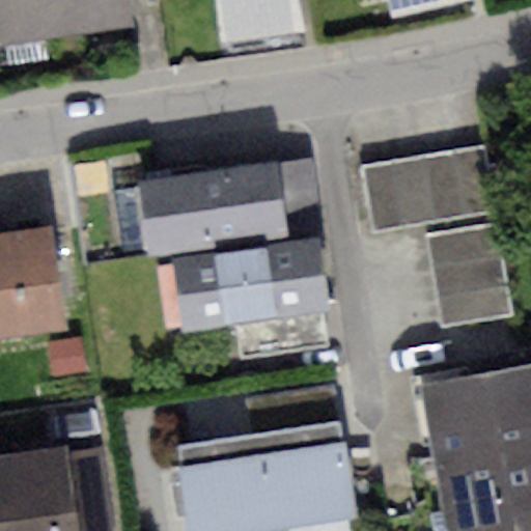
[(0,0),(0,43),(67,34),(62,0),(0,0)]
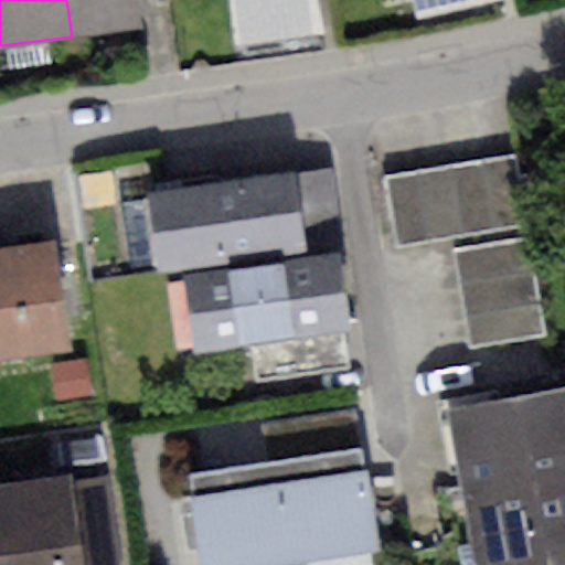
[(137,0),(66,0),(72,36),(140,28),(137,0)]
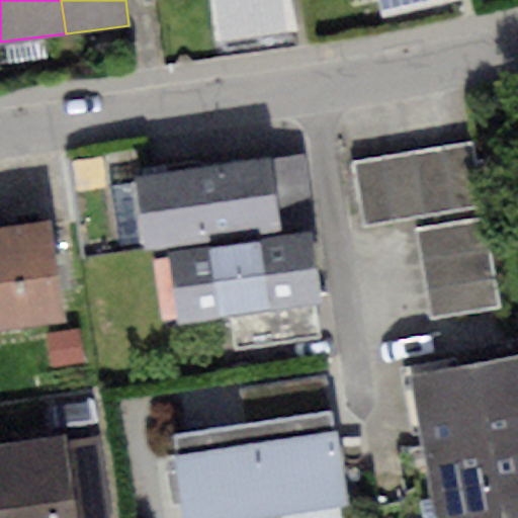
[(285,0),(212,0),(219,44),(292,34),(285,0)]
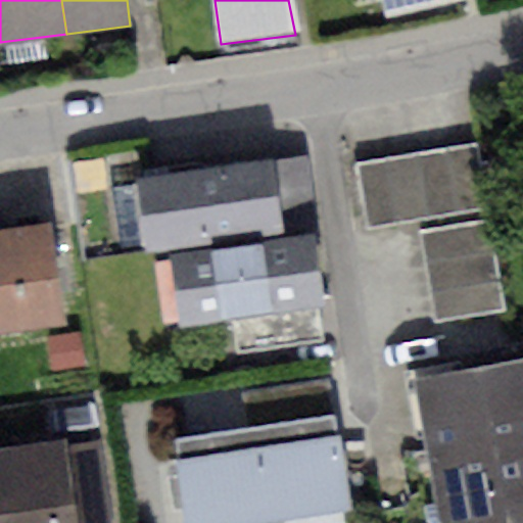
[(381,0),(386,16),(454,0),(381,0)]
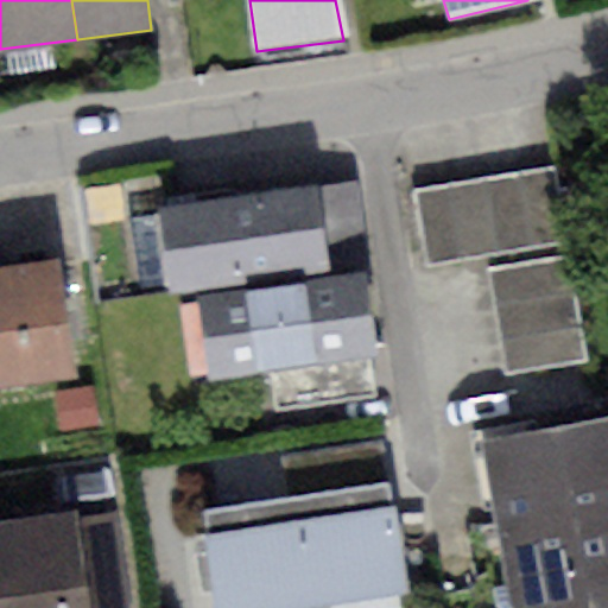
[(555,168),(411,189),(423,263),(565,241),(555,168)]
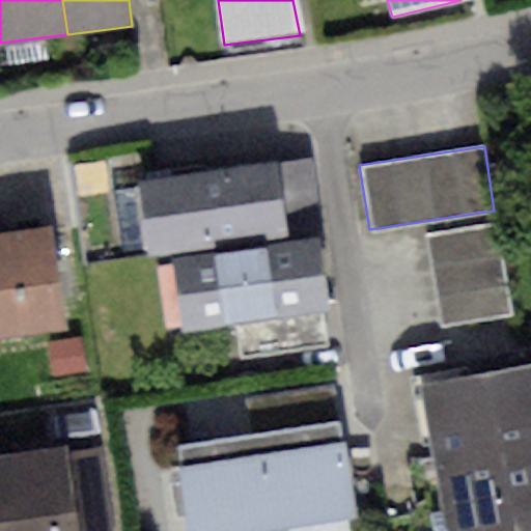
[(312,158),(276,163),(284,228),(320,223),(312,158)]
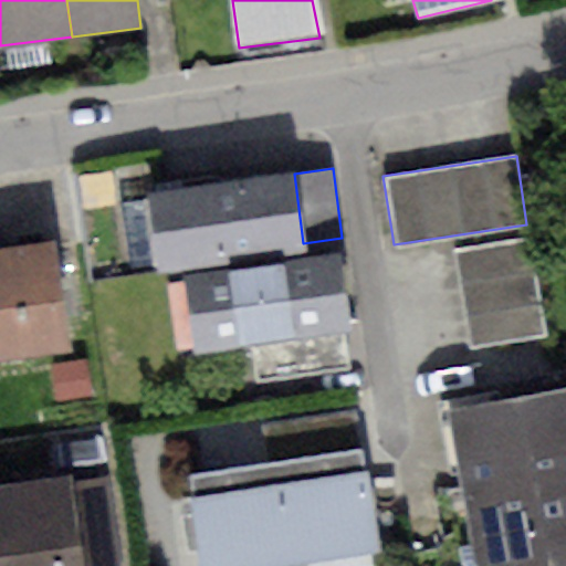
[(294,174),(147,192),(157,269),(304,250),(303,243),(294,174)]
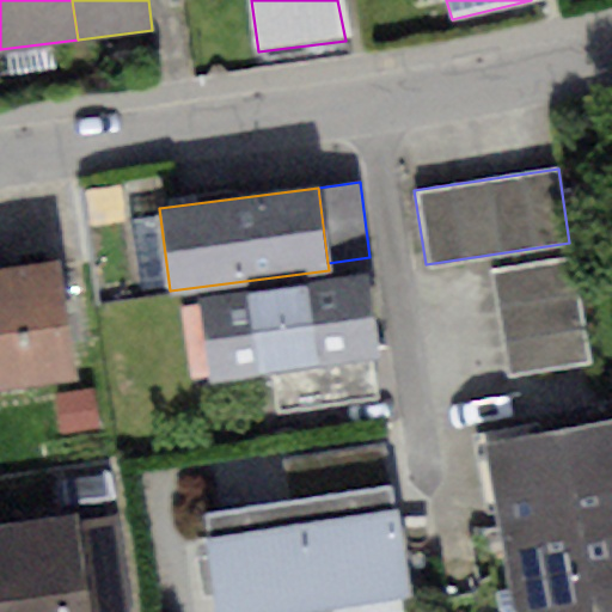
[(574,262),(493,275),(509,378),(592,365),(574,262)]
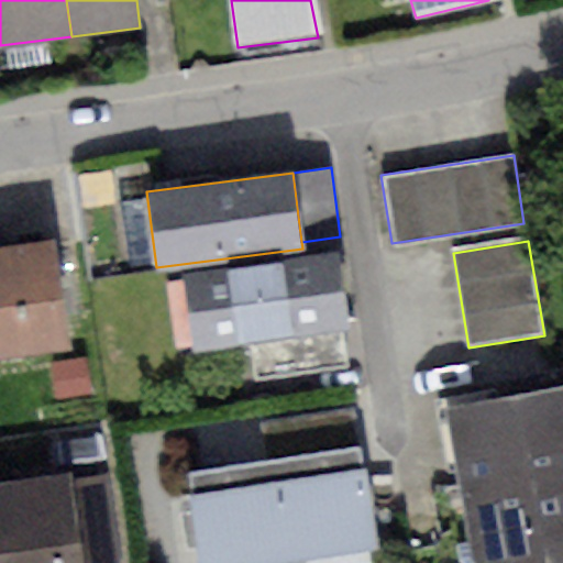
[(0,250),(0,356),(66,350),(54,243),(0,250)]
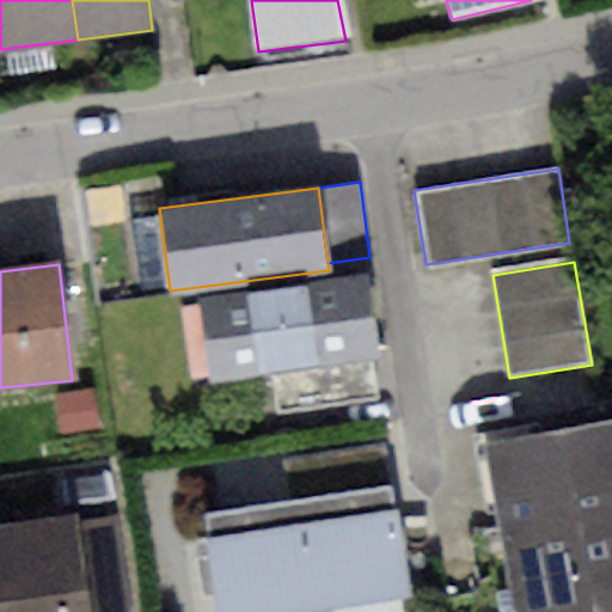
[(363,276),(197,297),(208,381),(273,373),(374,360),(363,276)]
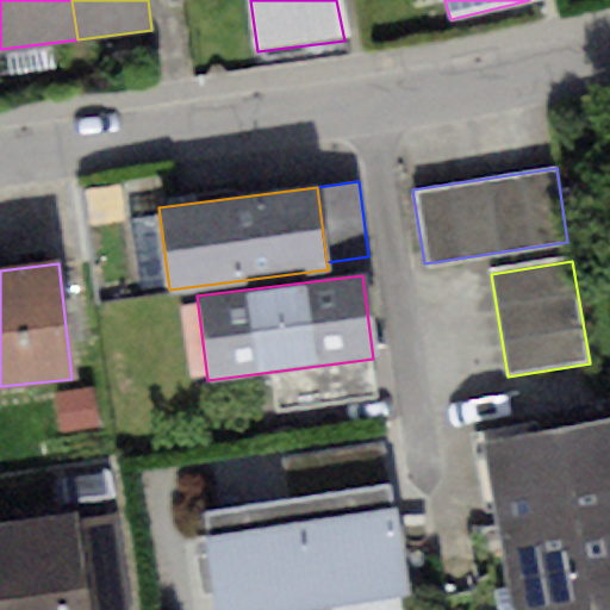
[(373,359),(272,372),(278,416),(378,403),(373,359)]
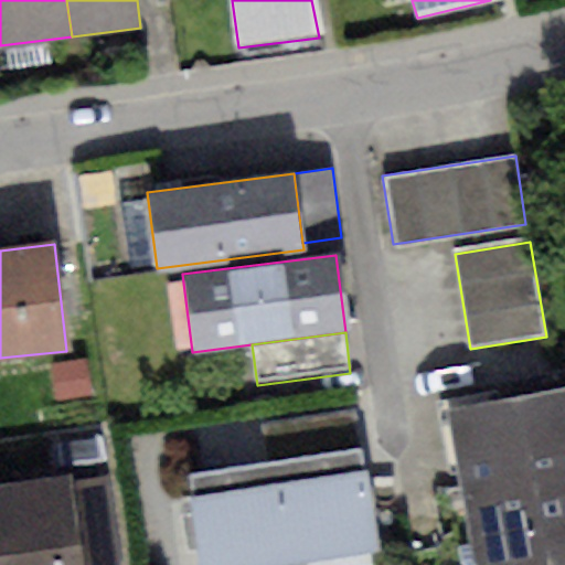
[(86,360),(50,364),(54,401),(91,397),(86,360)]
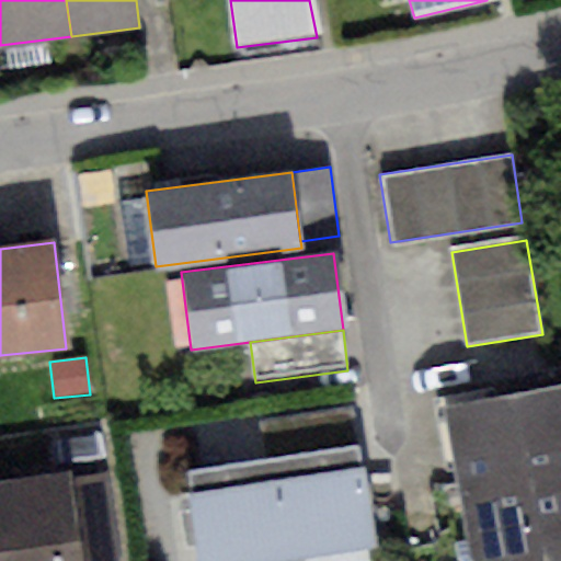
[(560,560),(560,380),(441,401),(465,544),(479,560),(560,560)]
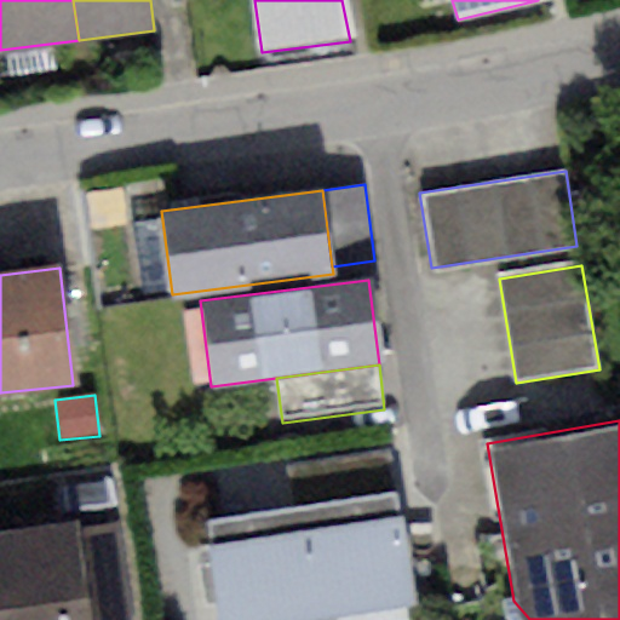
[(283,464),(290,507),(397,492),(390,448),(283,464)]
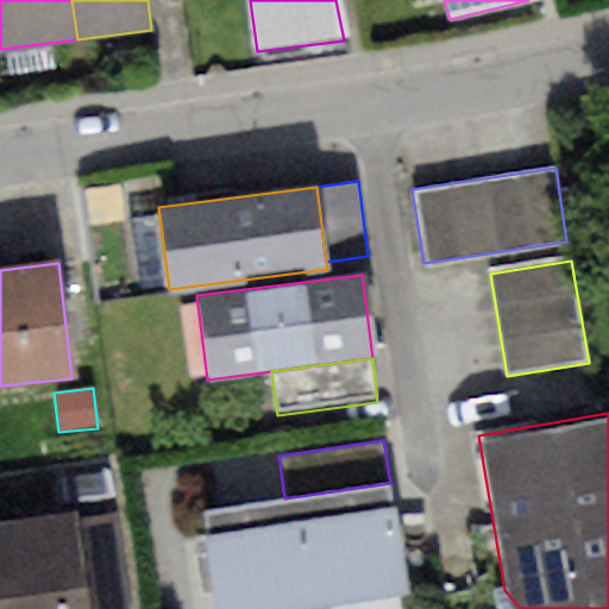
[(284,498),(199,510),(213,608),(324,608),(407,597),(390,483),(284,498)]
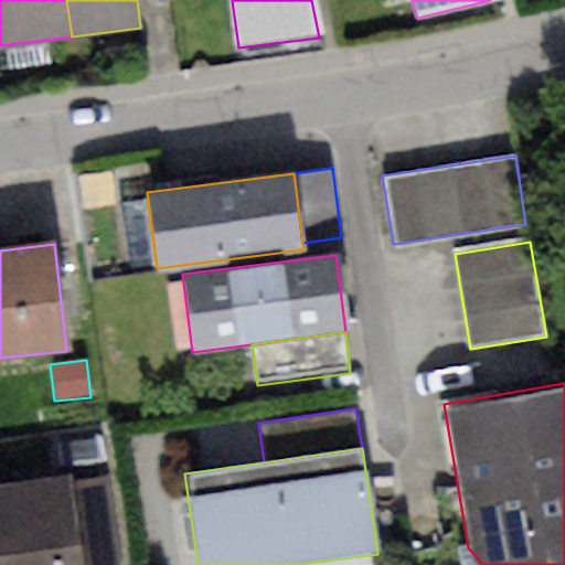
[(0,564),(80,564),(68,482),(67,478),(0,487),(0,564)]
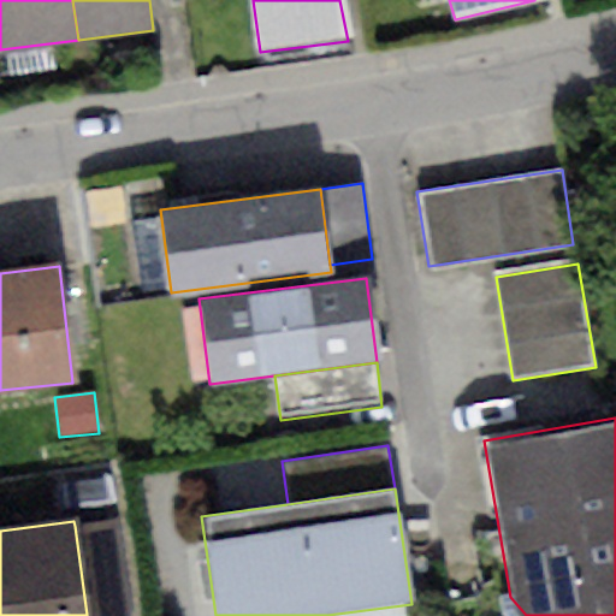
[(126,615),(114,521),(75,526),(87,615),(126,615)]
